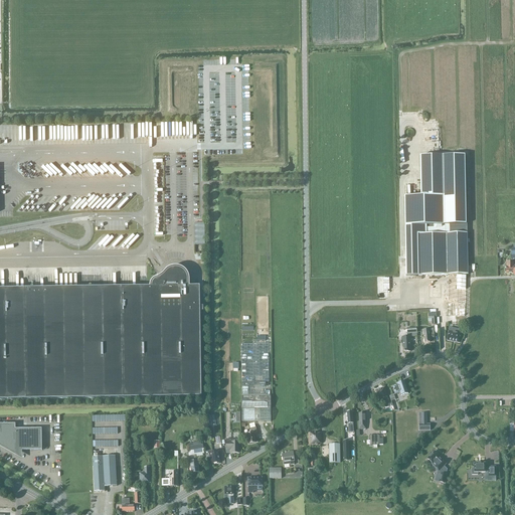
[(432,139),(433,148),(440,148),(440,139),(432,139)]
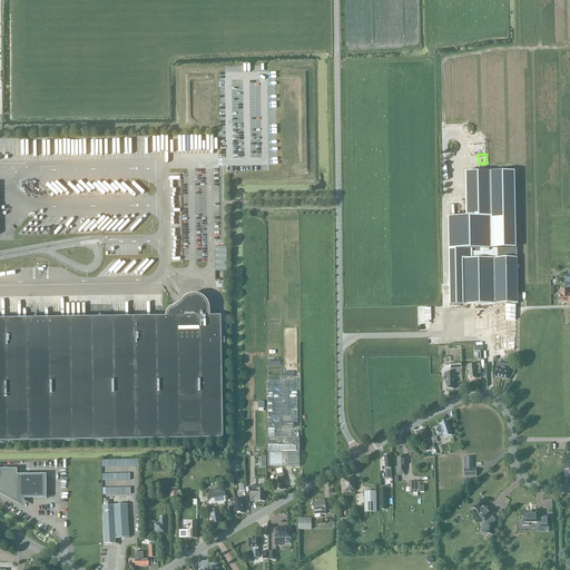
[(467,217),(448,217),(450,305),(497,305),(497,336),(495,336),(495,343),(495,350),(514,350),(516,336),(517,304),(519,304),(518,249),(517,249),(516,172),(465,173),(467,217)]
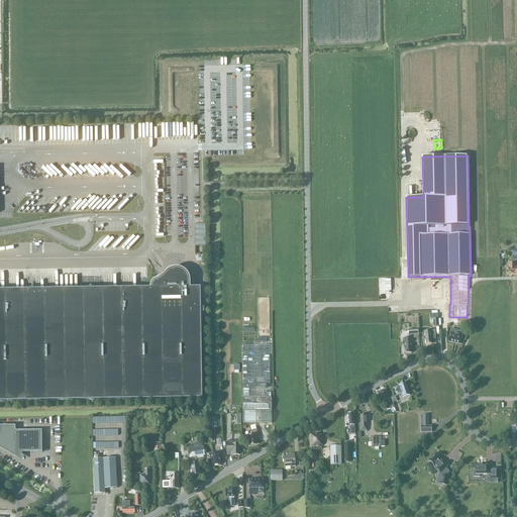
[(130,174),(132,171),(122,162),(120,165),(116,161),(114,164),(112,162),(109,165),(107,163),(105,165),(115,174),(117,172),(119,174),(122,171),(124,173),(126,170),(130,174)]
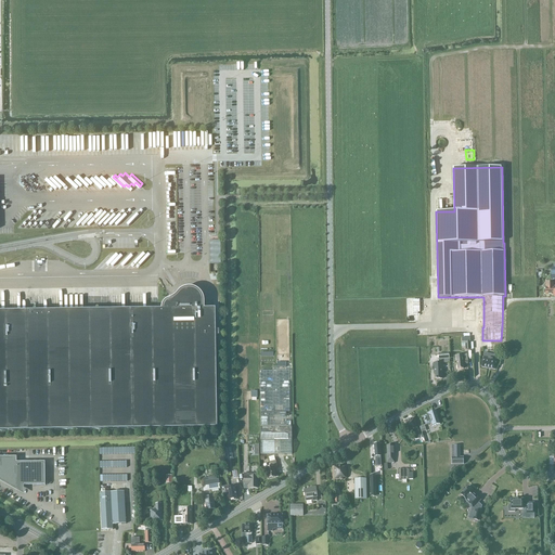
[(59,173),(56,176),(66,186),(68,185),(59,173)]
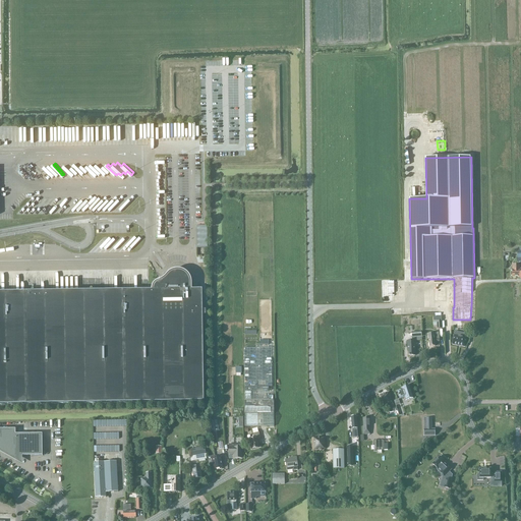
[(15,165),(12,167),(23,179),(25,178),(15,165)]
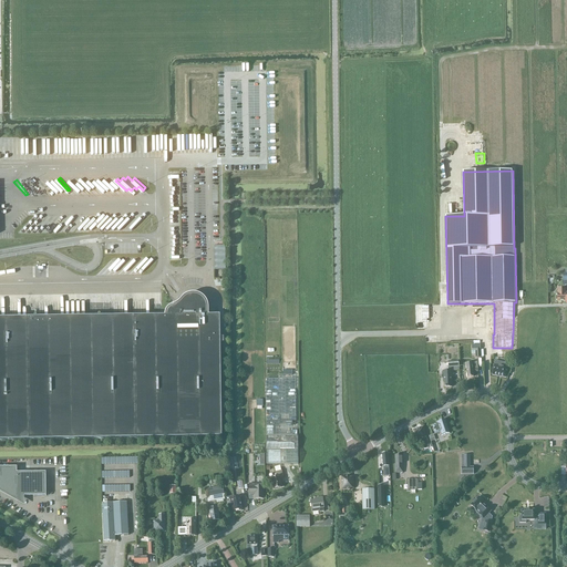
[(113,227),(125,215),(123,213),(111,225),(113,227)]
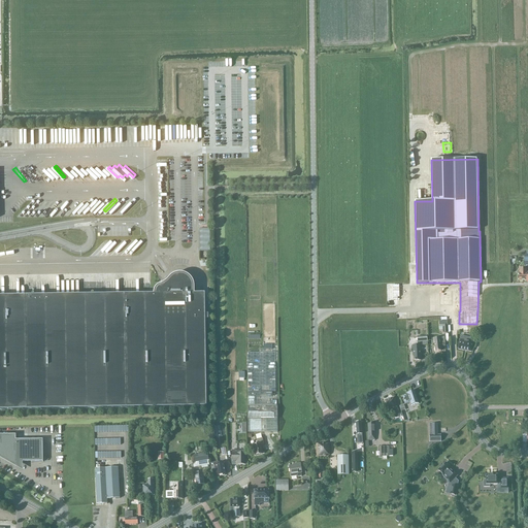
[(126,211),(135,201),(133,199),(123,209),(126,211)]
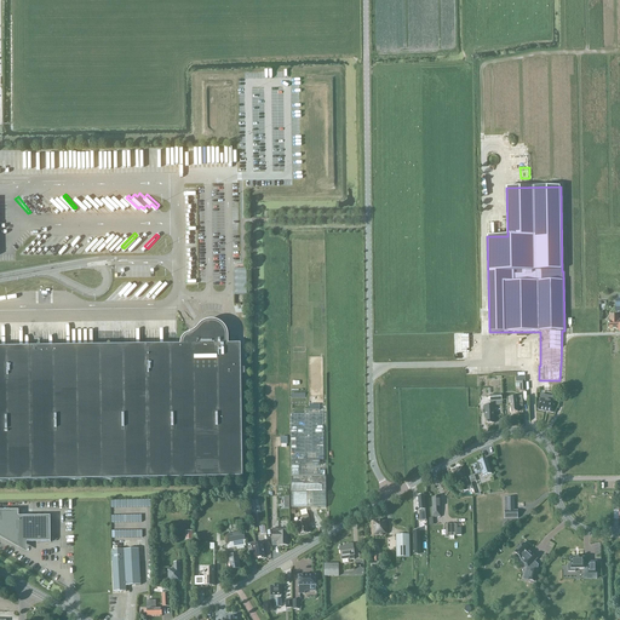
[(42,248),(44,251),(52,242),(47,237),(36,250),(39,252),(42,248)]
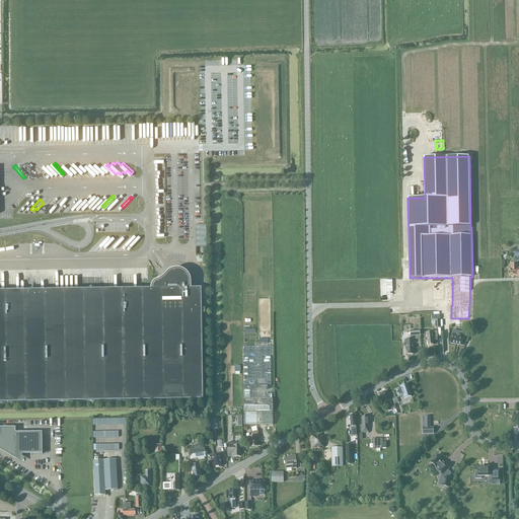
[(517,277),(518,277),(518,268),(517,269),(517,265),(511,265),(511,269),(510,269),(510,276),(517,276),(517,277)]
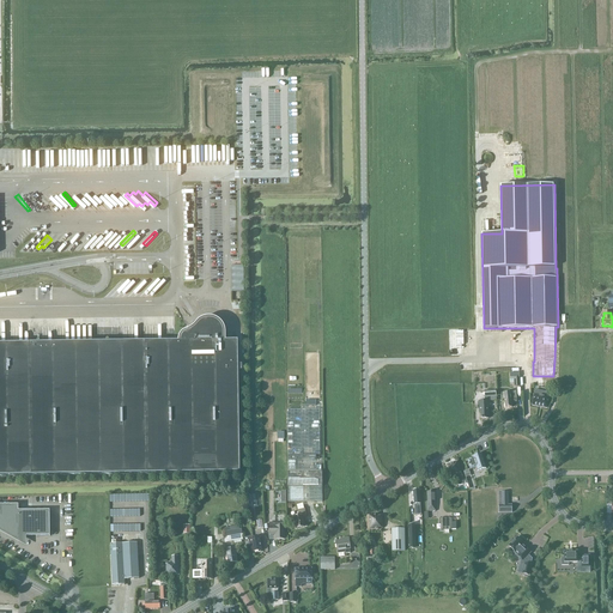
[(0,475),(241,473),(238,341),(226,341),(226,334),(226,332),(225,331),(225,329),(225,328),(224,327),(224,326),(223,325),(222,323),(222,322),(220,321),(219,321),(219,320),(218,320),(217,319),(216,319),(214,317),(213,317),(212,317),(211,317),(210,317),(208,317),(207,317),(206,317),(205,319),(204,319),(202,320),(201,320),(200,321),(199,321),(198,322),(196,323),(196,325),(195,325),(195,326),(194,327),(194,328),(194,329),(188,329),(187,331),(184,332),(183,332),(182,333),(181,335),(180,337),(180,338),(178,340),(178,341),(0,344),(0,475)]
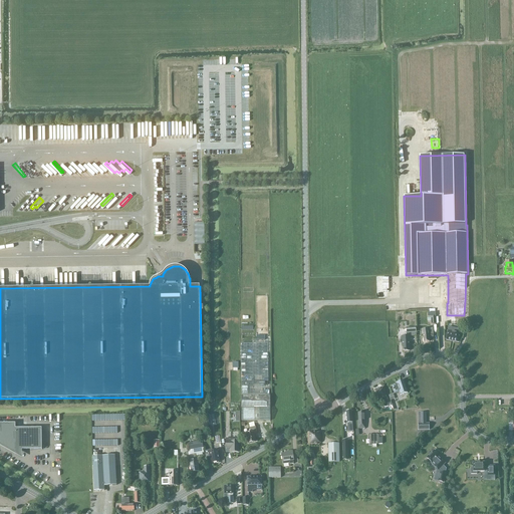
[(441,279),(429,279),(430,295),(441,295),(441,279)]
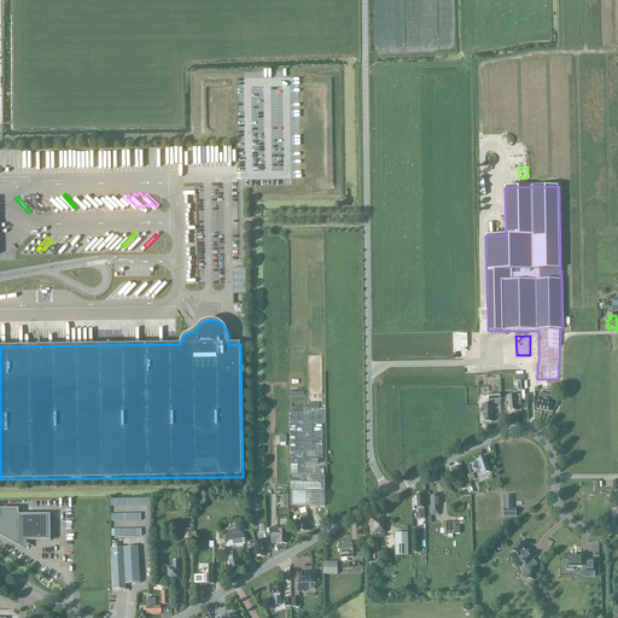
[(501,394),(489,394),(490,404),(483,404),(484,415),(485,415),(485,423),(493,421),(493,415),(491,404),(501,403),(501,394)]
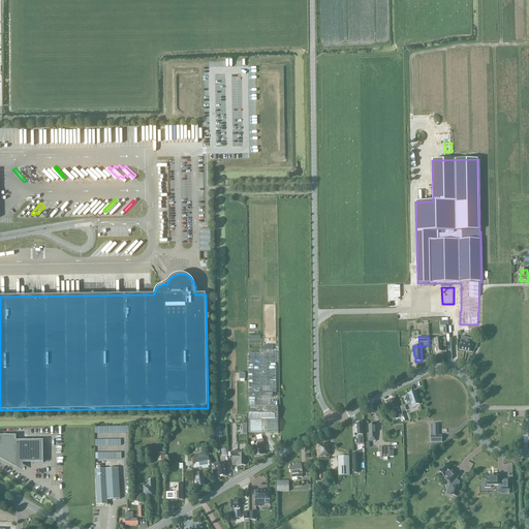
[(472,339),(462,337),(462,341),(461,341),(459,350),(472,352),(474,343),(471,343),(472,339)]
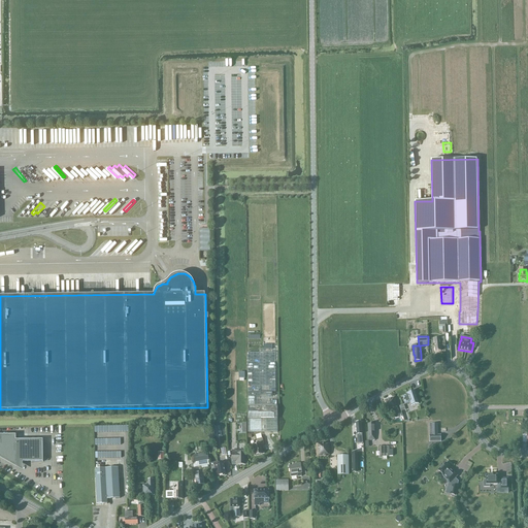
[(446,343),(444,337),(434,338),(435,343),(435,352),(441,351),(440,347),(446,347),(446,343)]
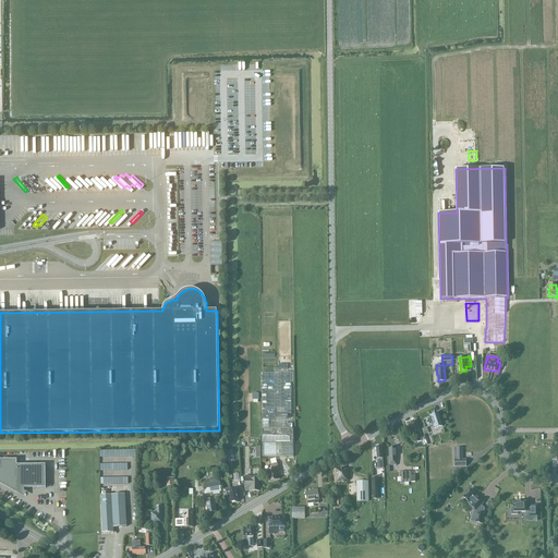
[(262,373),(262,393),(262,428),(263,457),(293,457),(293,428),(289,428),(289,414),(292,414),(291,373),(288,373),(288,368),(275,368),(275,373),(262,373)]
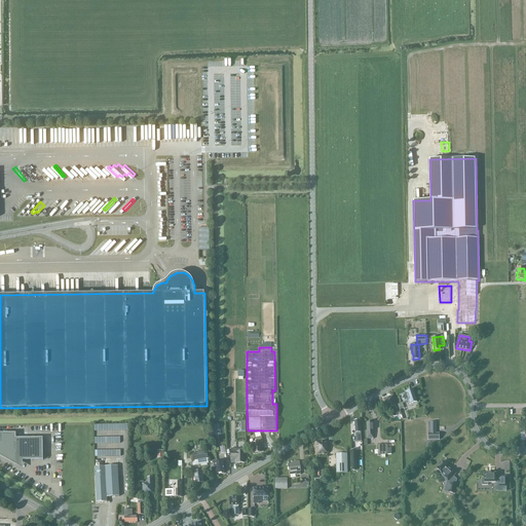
[(403,399),(402,399),(402,400),(403,400),(404,403),(409,401),(410,404),(417,402),(413,389),(406,391),(407,393),(402,395),(403,399)]
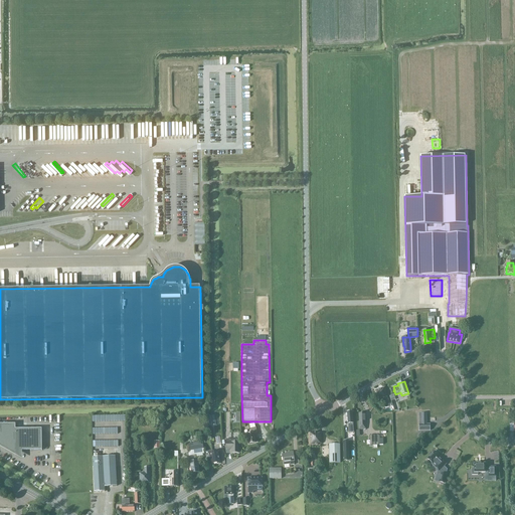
[(384,387),(375,390),(378,400),(383,398),(384,404),(385,404),(386,408),(392,406),(391,403),(390,403),(384,387)]
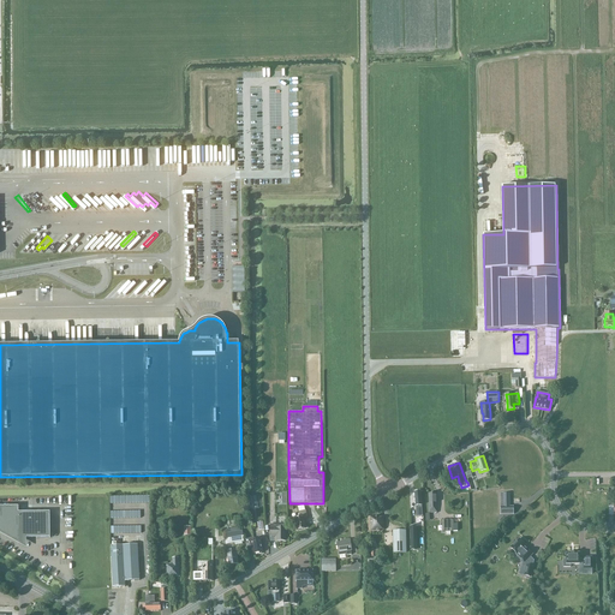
[(501,507),(501,514),(514,514),(514,506),(513,506),(511,506),(511,494),(503,494),(503,507),(501,507)]
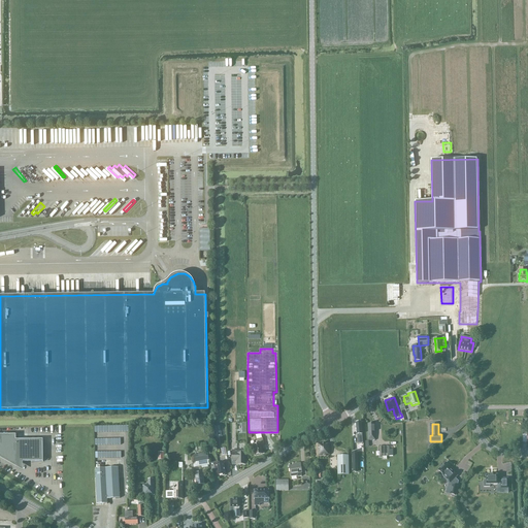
[(43,462),(43,439),(17,440),(17,435),(0,434),(0,456),(17,466),(17,462),(43,462)]
